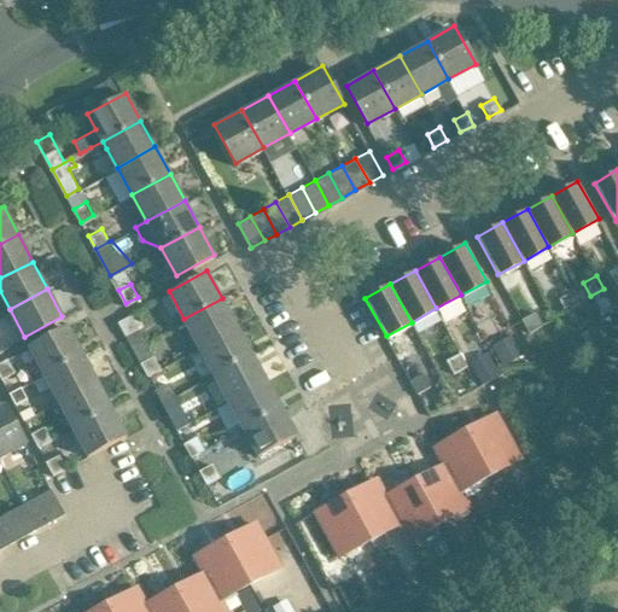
[(572,289),(559,296),(566,309),(578,302),(572,289)]
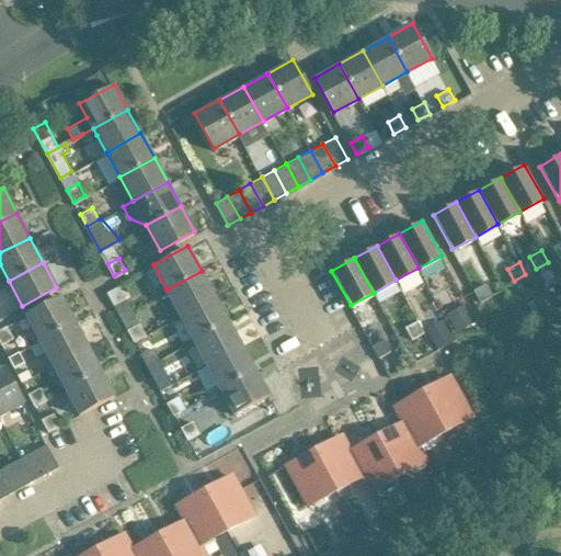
[(180,314),(215,295),(202,271),(167,290),(180,314)]
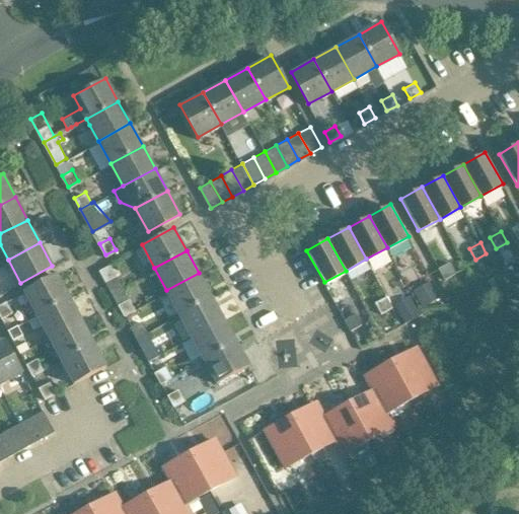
[(449,260),(438,266),(444,277),(455,271),(449,260)]
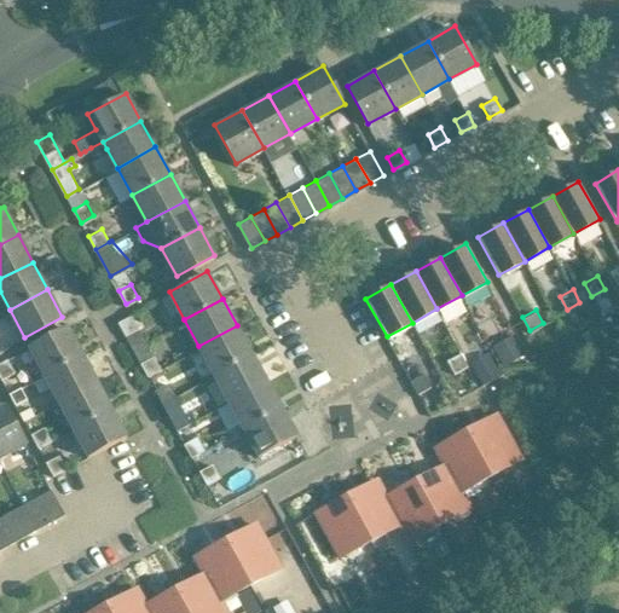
[(133,347),(145,341),(131,313),(119,321),(133,347)]
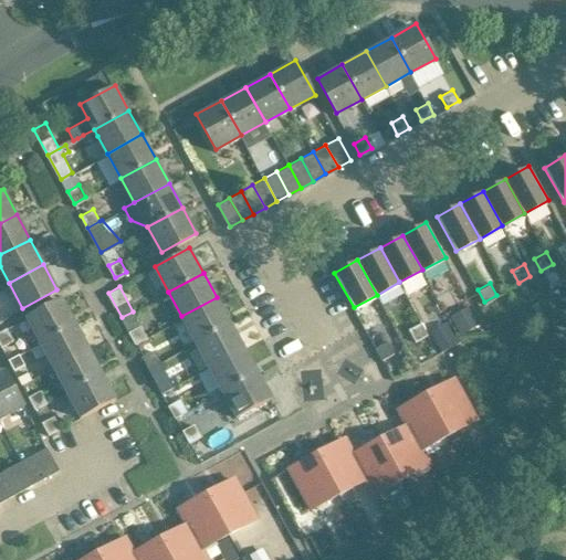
[(40,341),(74,323),(61,297),(27,316),(40,341)]
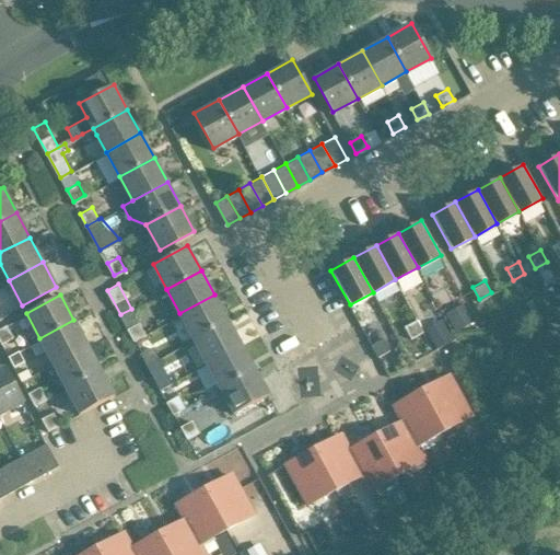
[(194,338),(228,320),(214,295),(179,313),(194,338)]
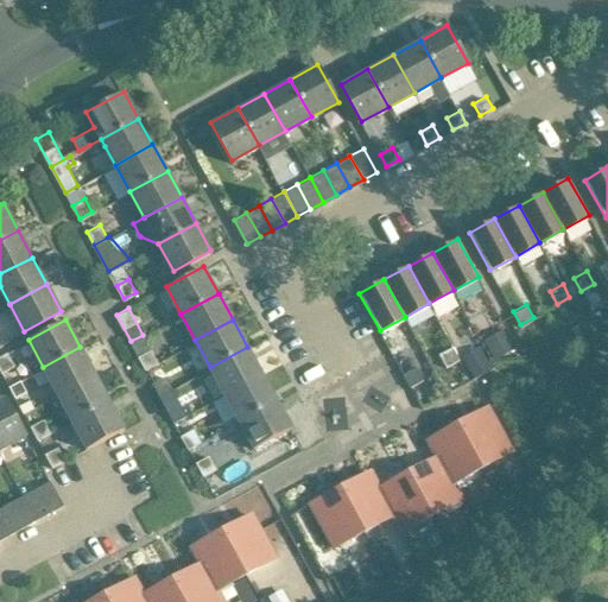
[(487,354),(501,344),(492,331),(477,342),(487,354)]
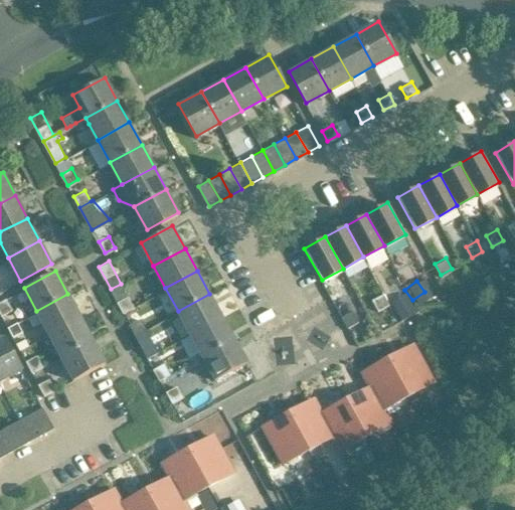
[(395,310),(405,305),(395,283),(385,287),(395,310)]
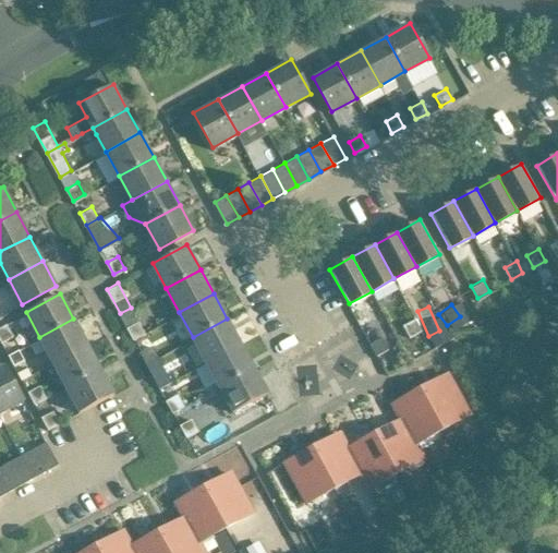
[(131,308),(120,313),(133,337),(145,332),(131,308)]
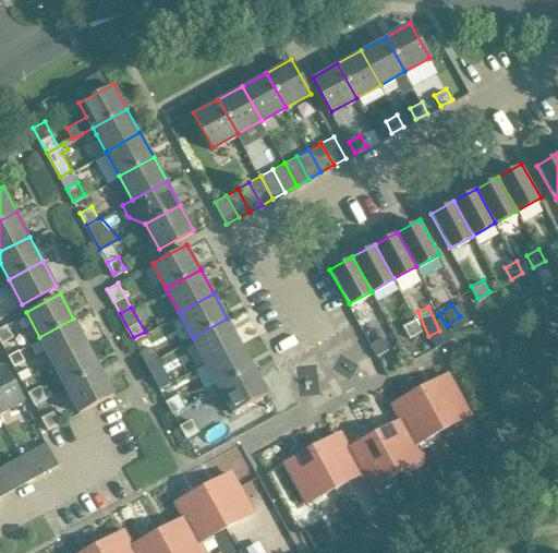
[(414,317),(403,324),(410,335),(421,328),(414,317)]
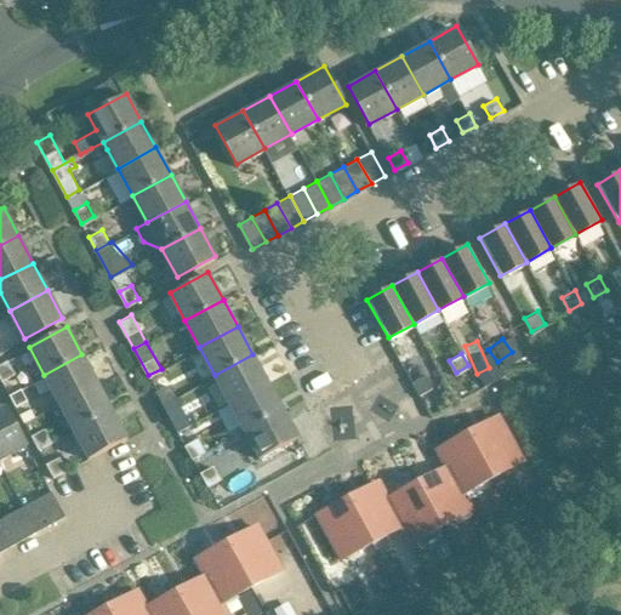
[(50,386),(16,404),(23,420),(58,400),(58,402),(96,381),(81,354),(44,375),(50,386)]
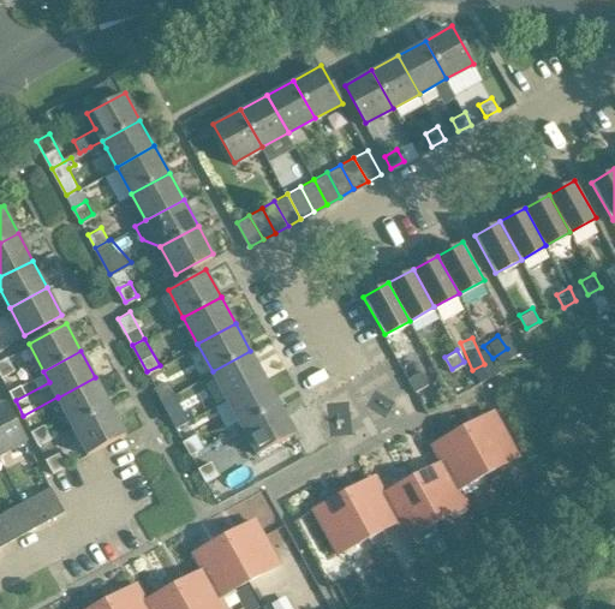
[(227,398),(264,377),(250,351),(213,371),(227,398)]
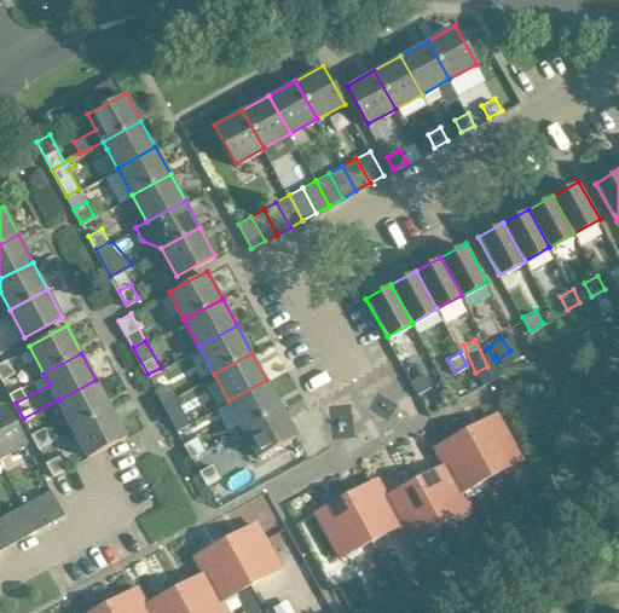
[(7,357),(0,360),(0,374),(1,377),(15,370),(7,357)]
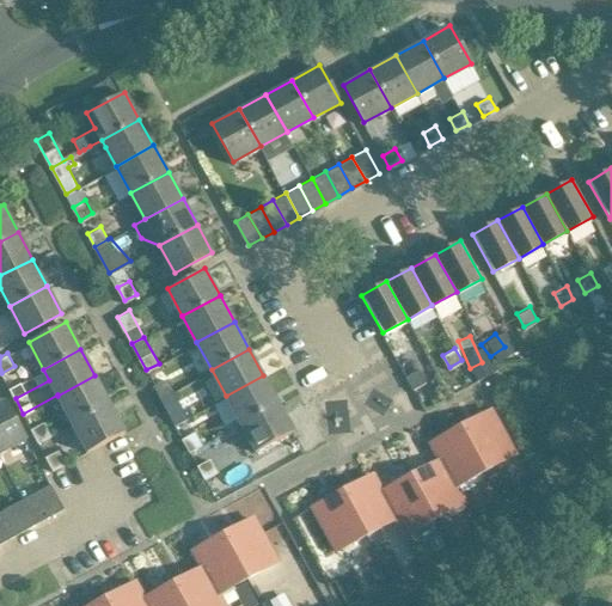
[(418,367),(405,374),(412,387),(426,380),(418,367)]
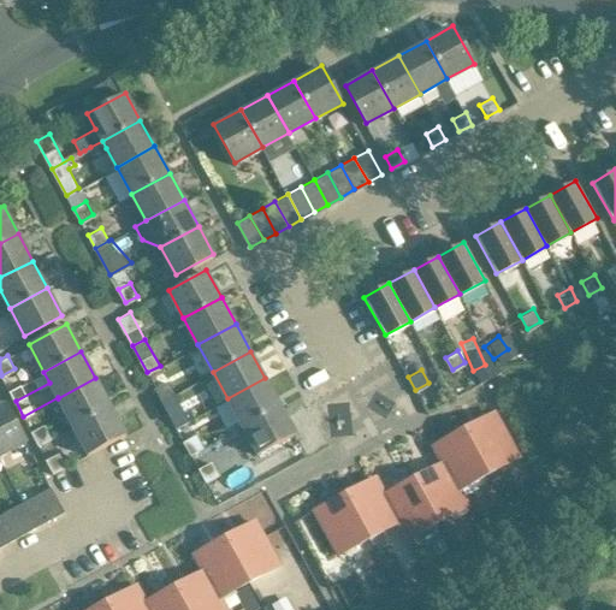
[(189,371),(175,375),(191,419),(206,414),(189,371)]
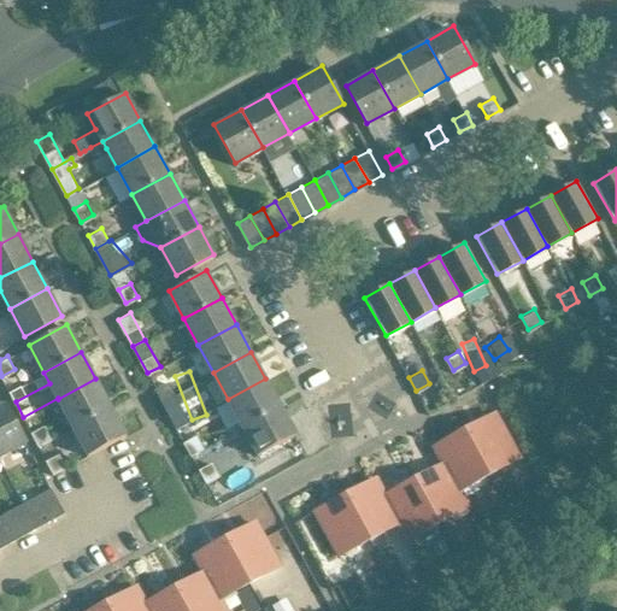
[(72,426),(110,405),(95,379),(58,399),(72,426)]
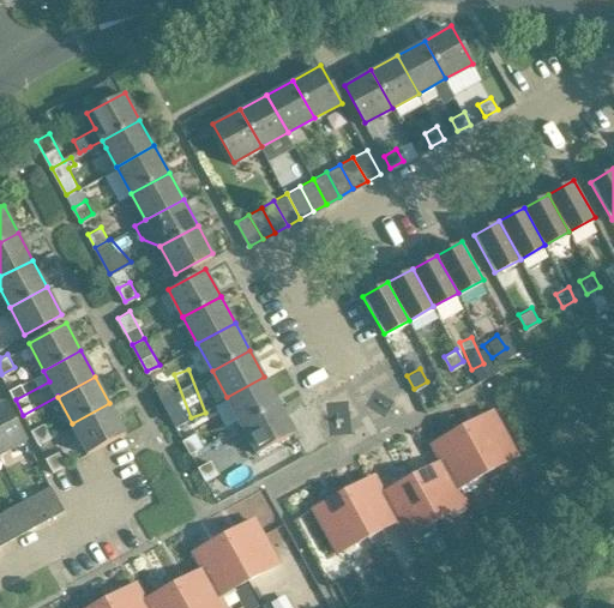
[(241,423),(278,403),(264,377),(227,397),(241,423)]
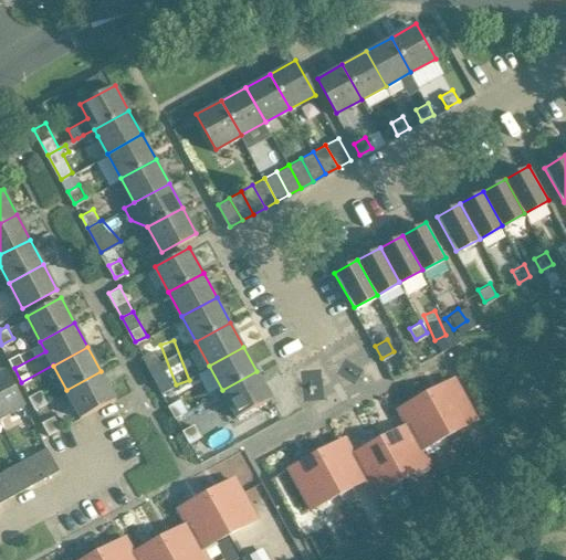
[(148,367),(160,360),(154,348),(142,355),(148,367)]
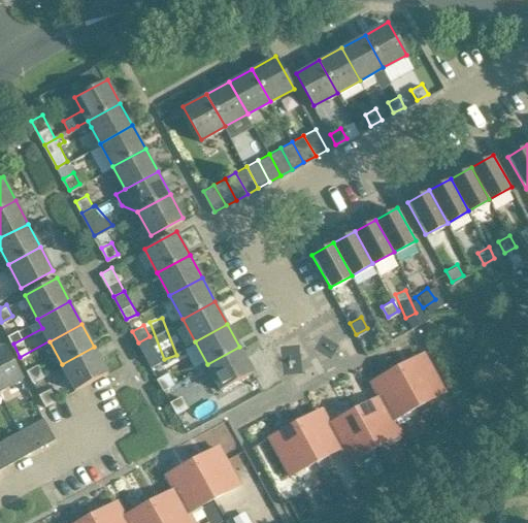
[(18,329),(7,334),(13,344),(23,338),(18,329)]
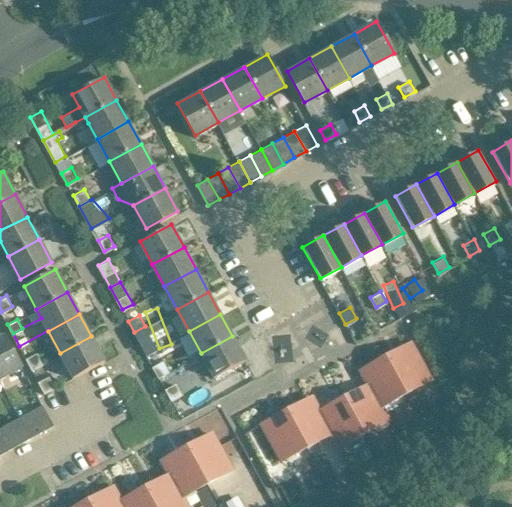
[(145,326),(134,332),(146,354),(157,348),(145,326)]
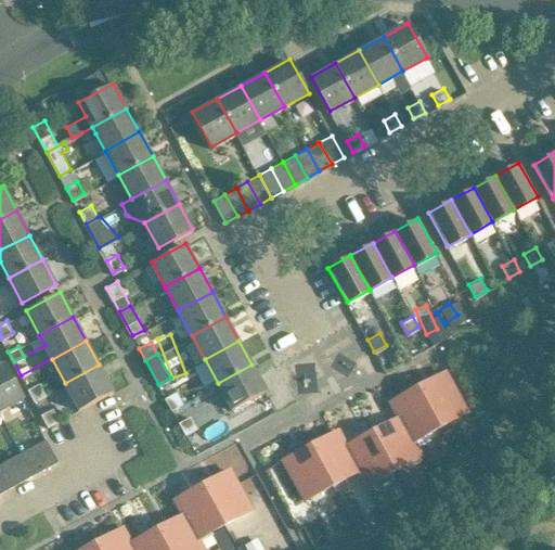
[(0,365),(0,409),(23,397),(4,362),(0,365)]
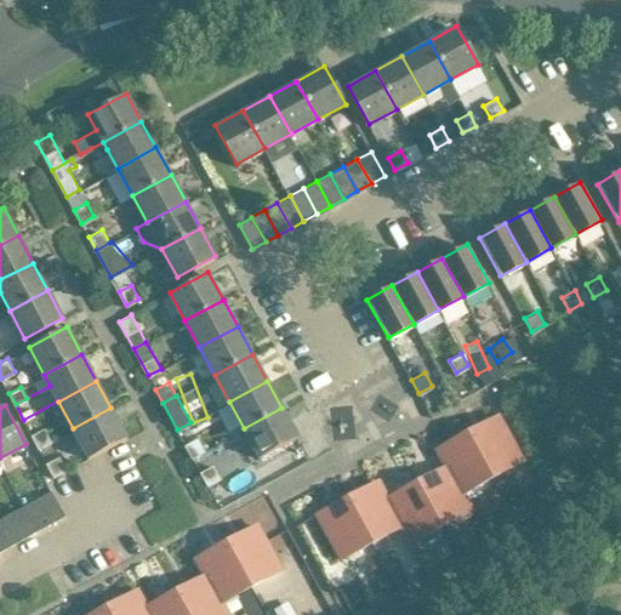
[(110,408),(73,428),(87,456),(126,436),(110,408)]
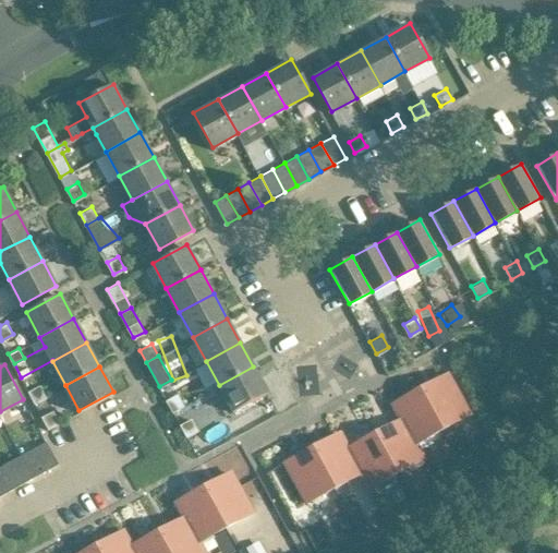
[(253,367),(219,385),(232,410),(267,392),(253,367)]
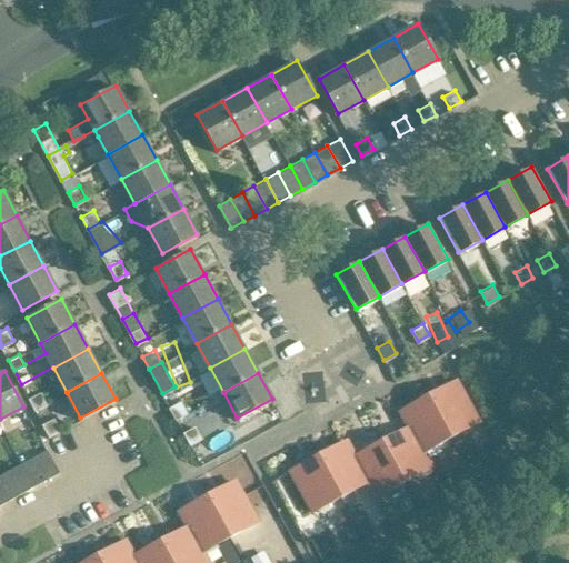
[(428,394),(450,434),(478,419),(456,379),(428,394)]
